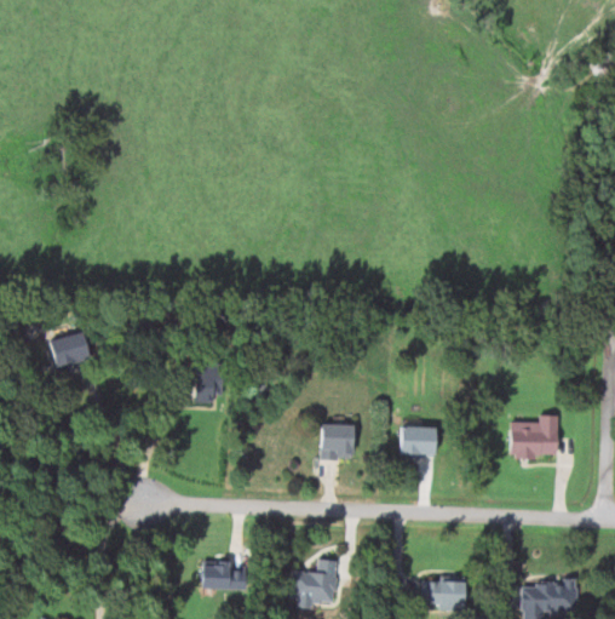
[(90,359),(81,331),(49,342),(57,368),(90,359)]
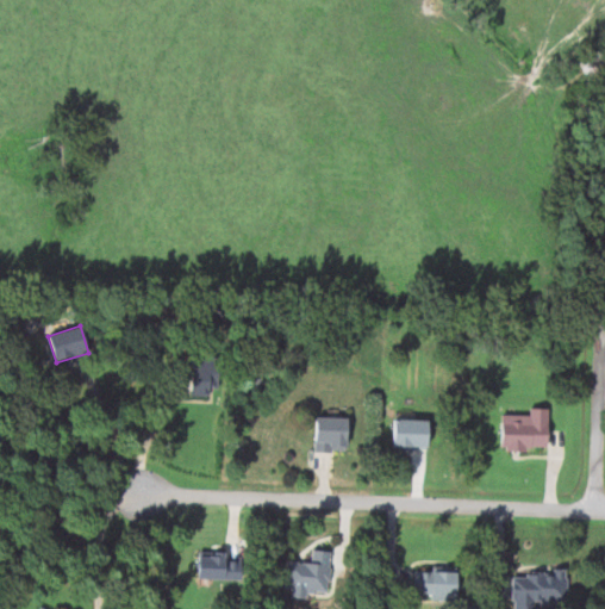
[(192,396),(219,396),(219,358),(192,358),(192,396)]
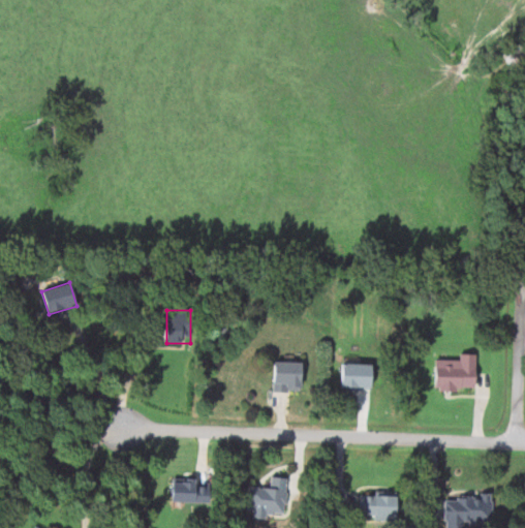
[(476,390),(476,354),(461,354),(461,361),(436,360),(436,390),(476,390)]
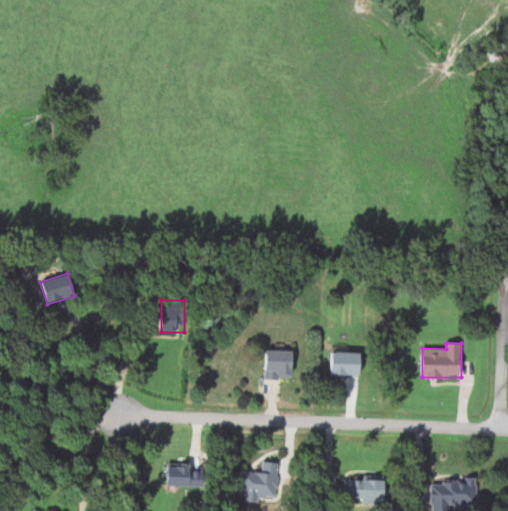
[(293,379),(293,351),(265,351),(265,379),(293,379)]
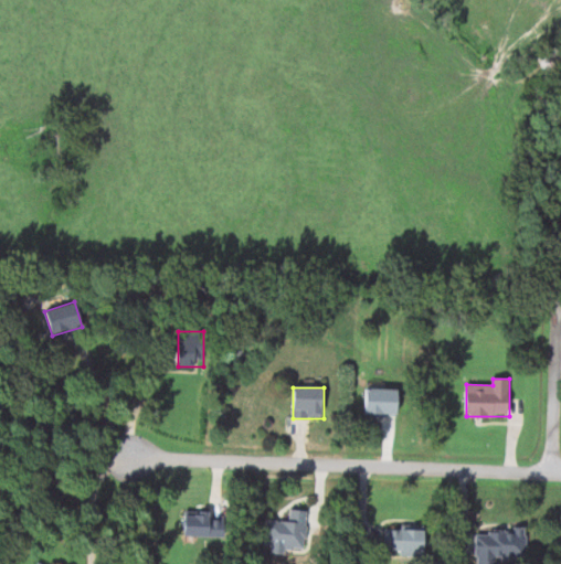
[(398,416),(398,390),(366,390),(366,416),(398,416)]
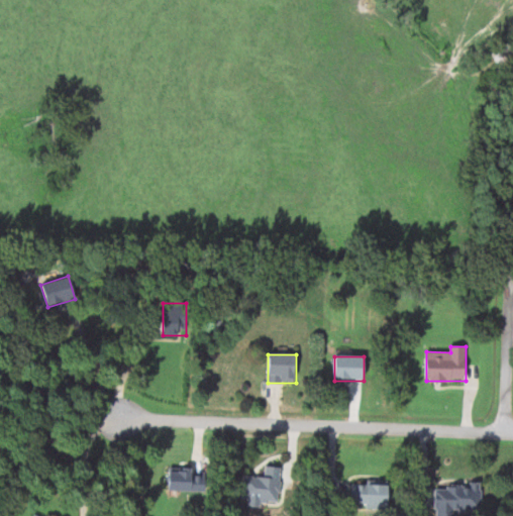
[(282,468),(265,467),(265,478),(244,477),(242,503),(280,505),(282,468)]
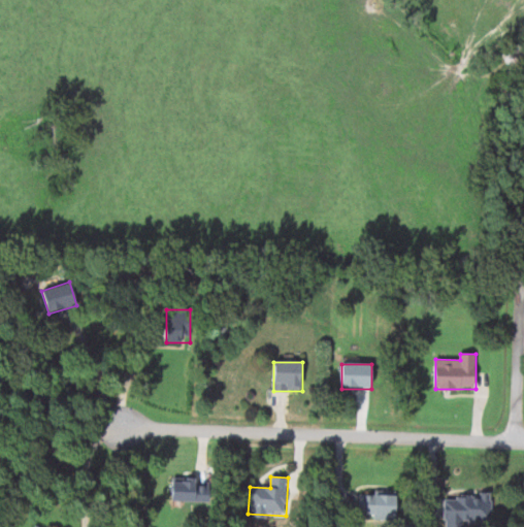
[(208,501),(208,485),(196,485),(196,482),(172,482),(172,501),(208,501)]
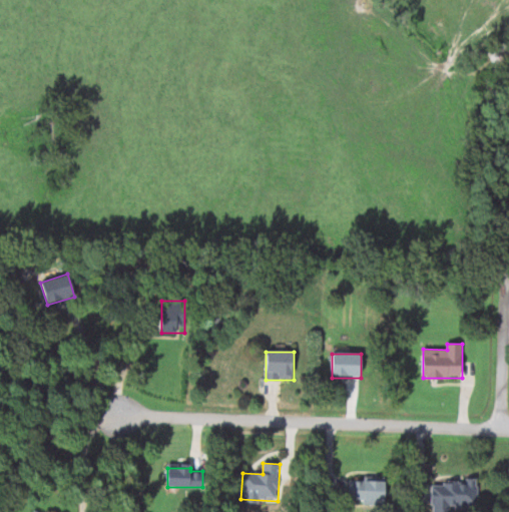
[(384,481),(349,481),(349,504),(384,504),(384,481)]
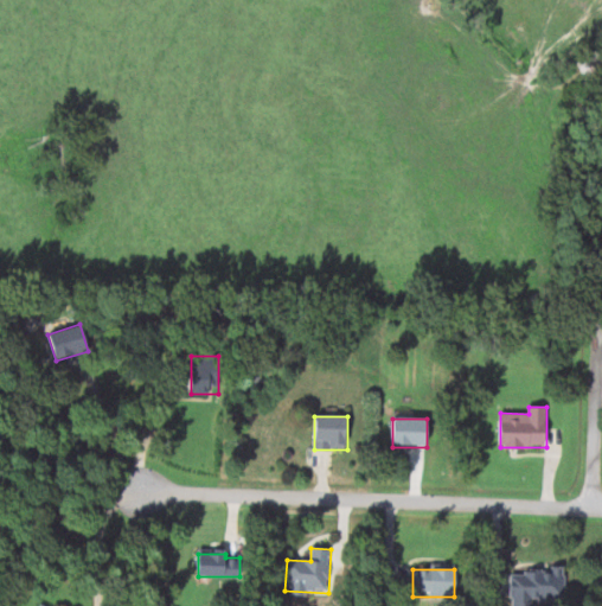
[(512,604),(565,604),(565,571),(512,571),(512,604)]
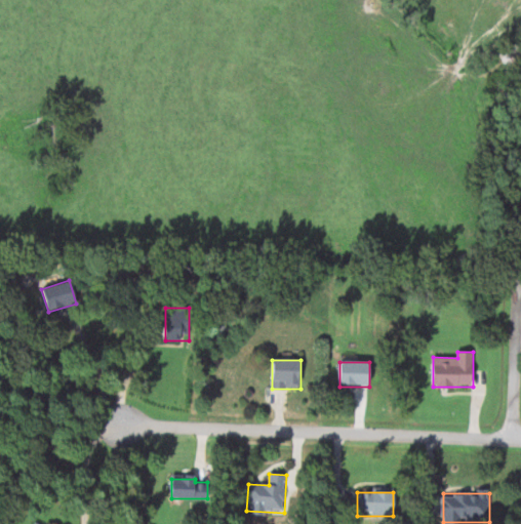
All buildings are outlined.
